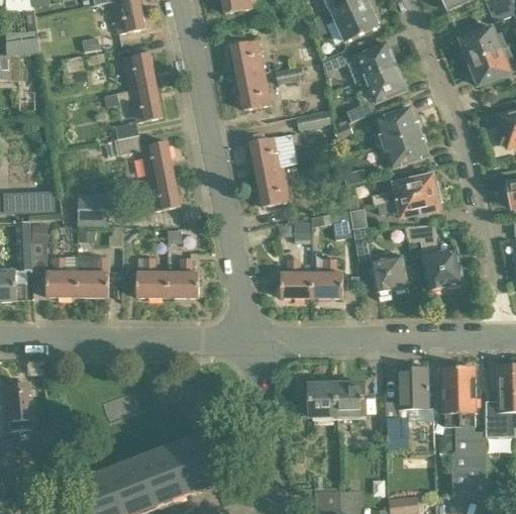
[(0,4),(4,5),(5,9),(23,9),(26,30),(4,31),(6,55),(38,53),(30,0),(0,0),(0,4)]
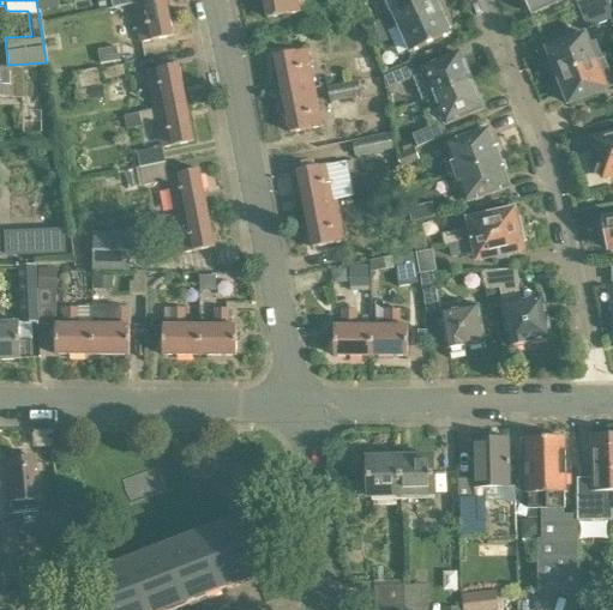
[(138,0),(131,1),(138,40),(172,34),(166,0),(138,0)]
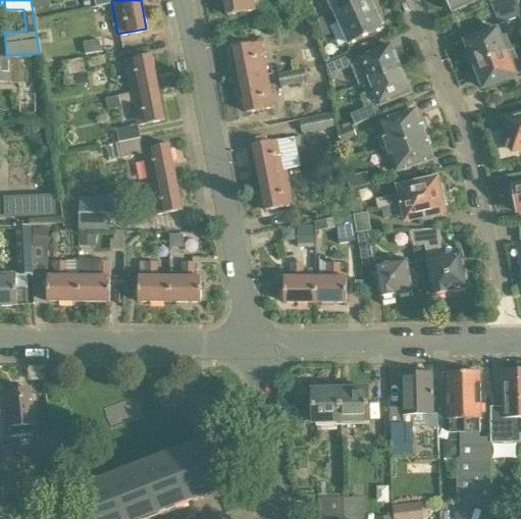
[(223,0),(226,13),(254,7),(253,0),(223,0)]
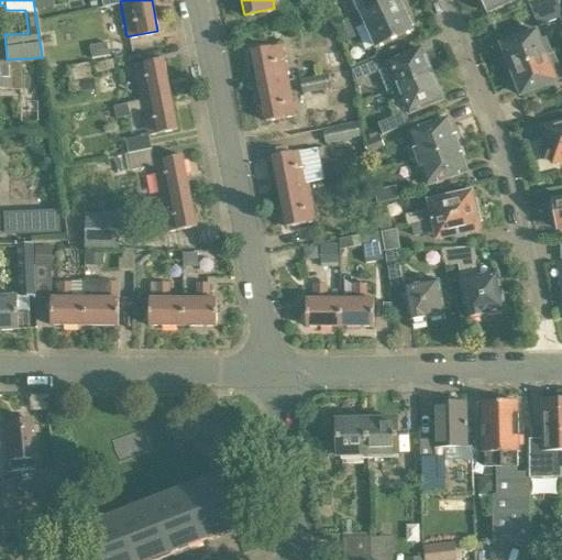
[(354,0),(363,19),(399,2),(398,0),(354,0)]
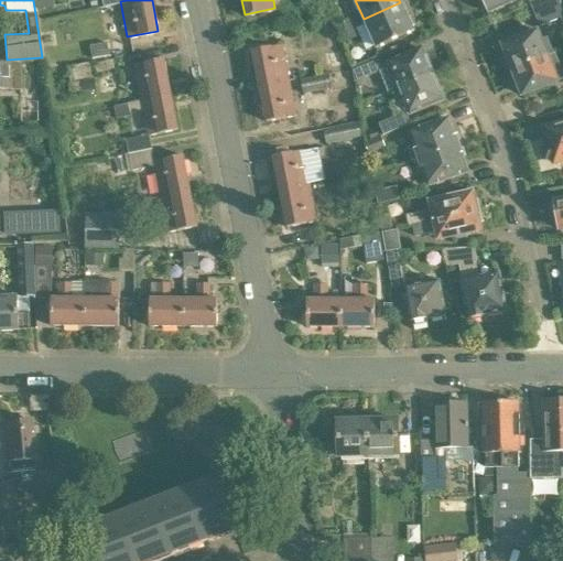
[(479,0),(482,6),(485,8),(487,10),(509,0),(479,0)]
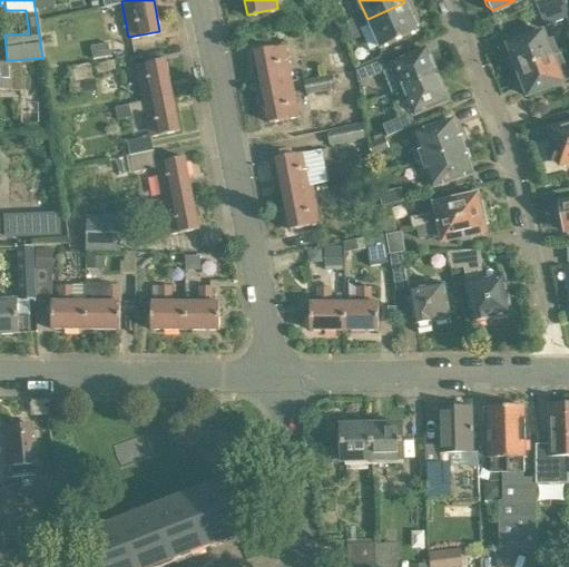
[(537,0),(535,1),(545,26),(566,17),(563,0),(537,0)]
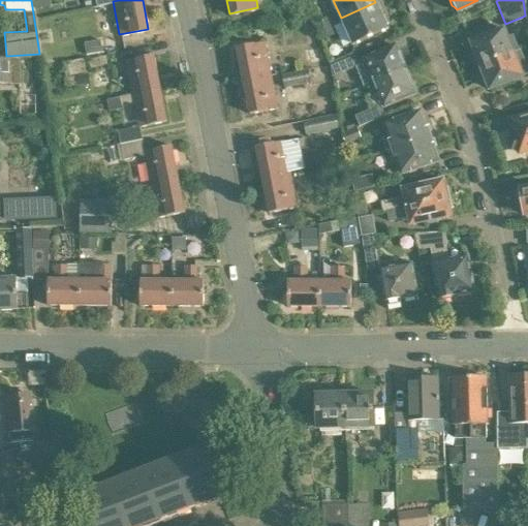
[(375,2),(341,18),(351,42),(386,27),(384,24),(386,21),(383,13),(380,12),(375,2)]
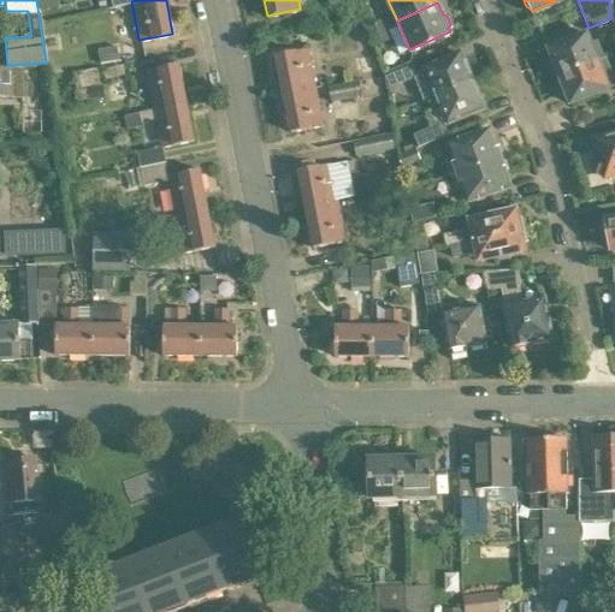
[(373,18),(376,31),(390,24),(385,12),(373,18)]
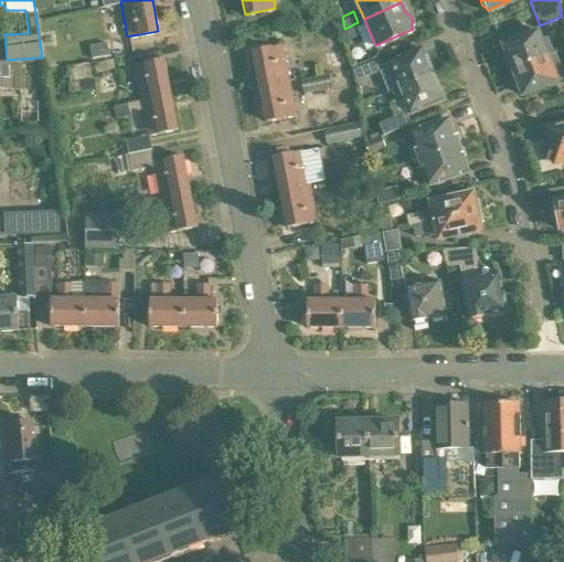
[(358,22),(344,29),(346,38),(362,31),(358,22)]
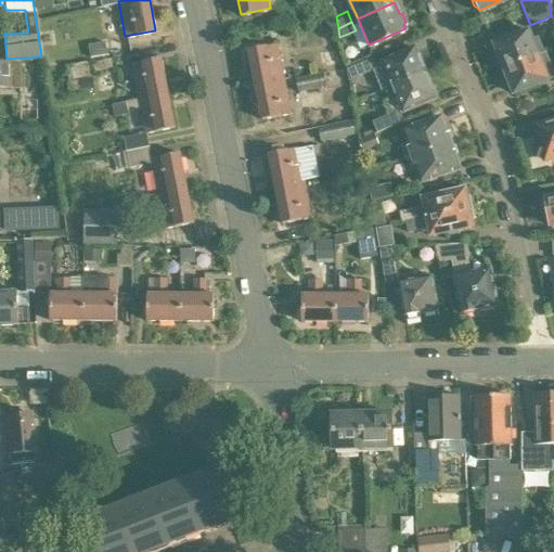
[(503,66),(539,52),(529,27),(493,41),(498,53),(495,55),(499,63),(501,63),(503,66)]
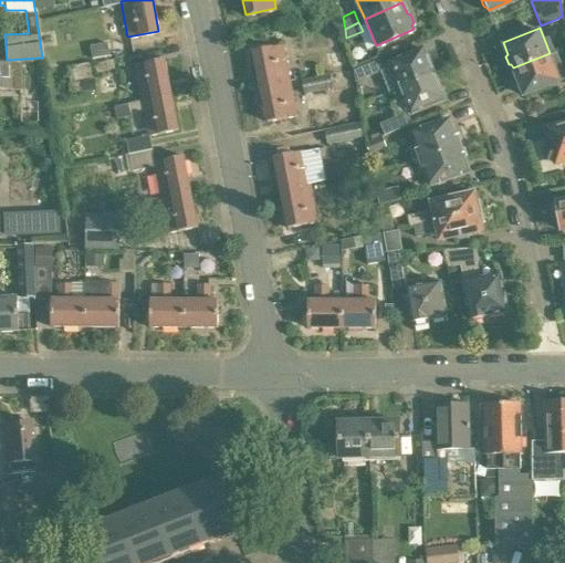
[(105,41),(87,44),(90,56),(107,53),(105,41)]
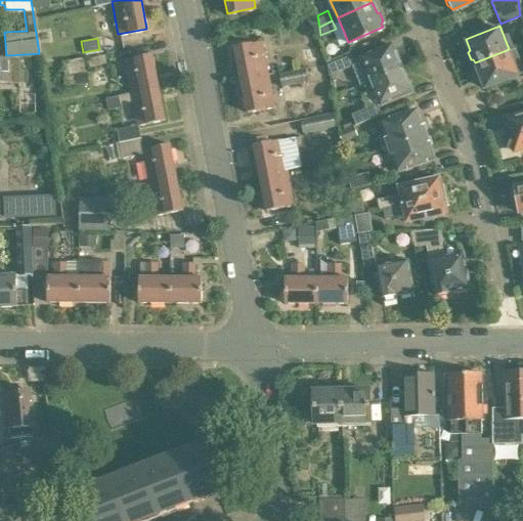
[(233,45),(240,78),(267,72),(261,40),(233,45)]
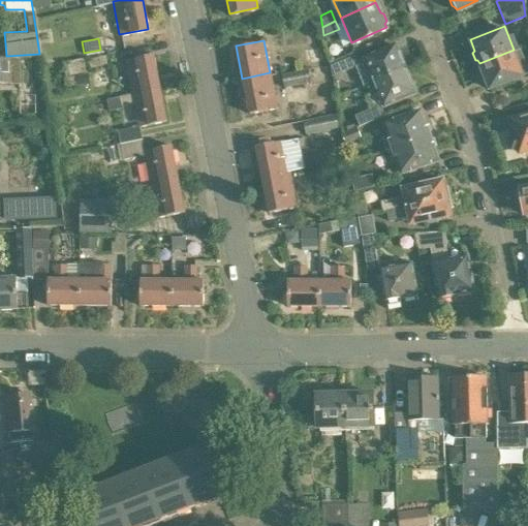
[(363,86),(367,84),(404,67),(400,57),(401,53),(399,48),(396,47),(395,43),(364,57),(365,58),(356,61),(352,51),(329,61),(334,72),(353,64),(363,86)]
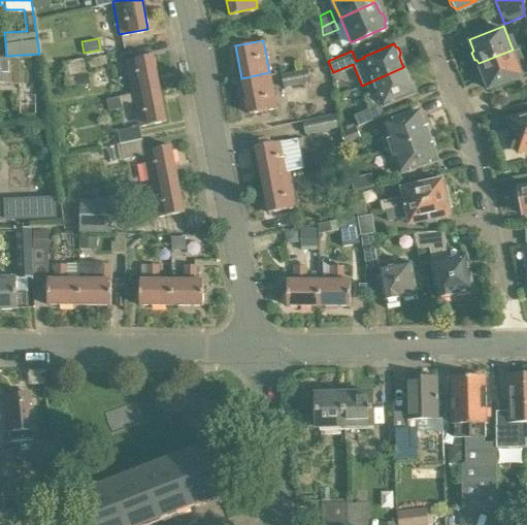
[(488,87),(522,73),(513,50),(479,63),(480,66),(478,68),(481,75),(483,75),(488,87)]
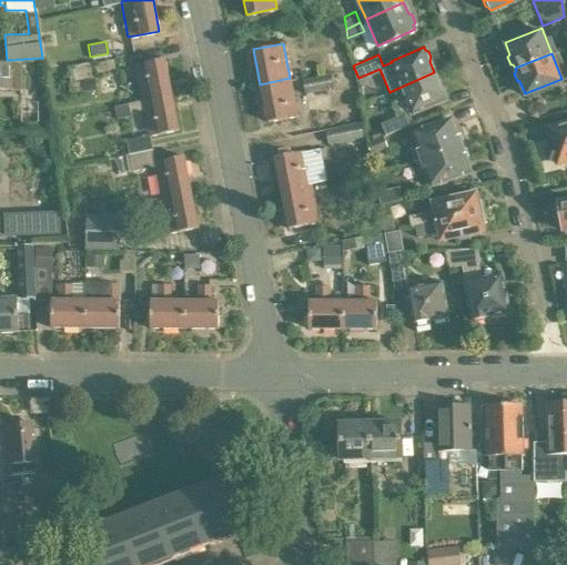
[(134,62),(142,99),(171,92),(164,57),(134,62)]
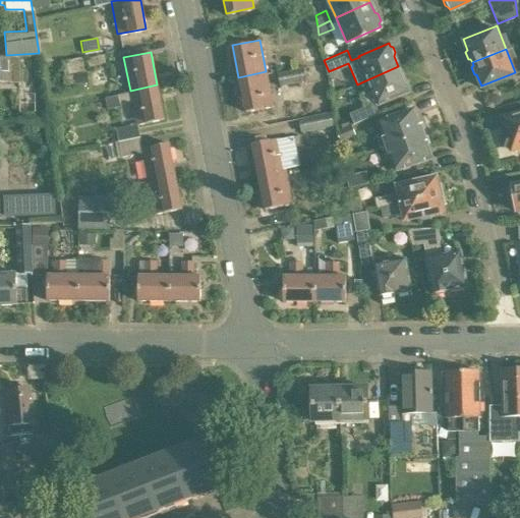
[(0,79),(9,80),(9,56),(0,55),(0,79)]
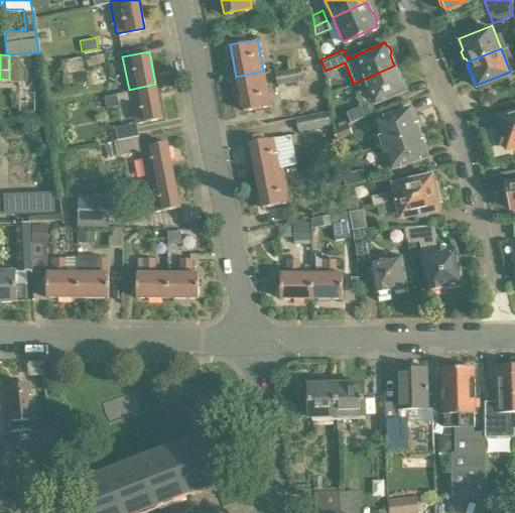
[(80,54),(66,57),(69,72),(83,69),(80,54)]
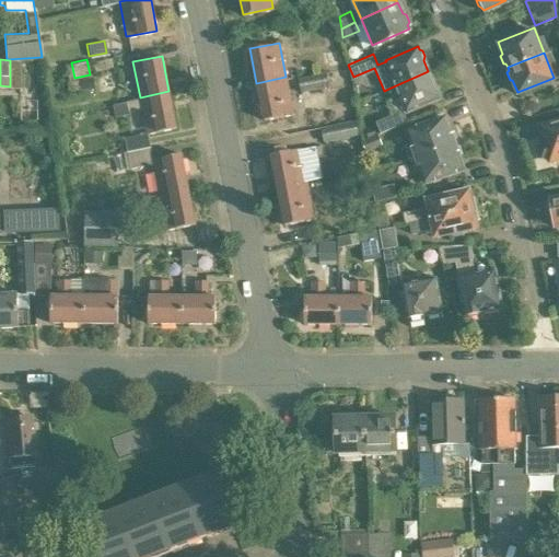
[(297,74),(300,91),(325,85),(323,70),(297,74)]
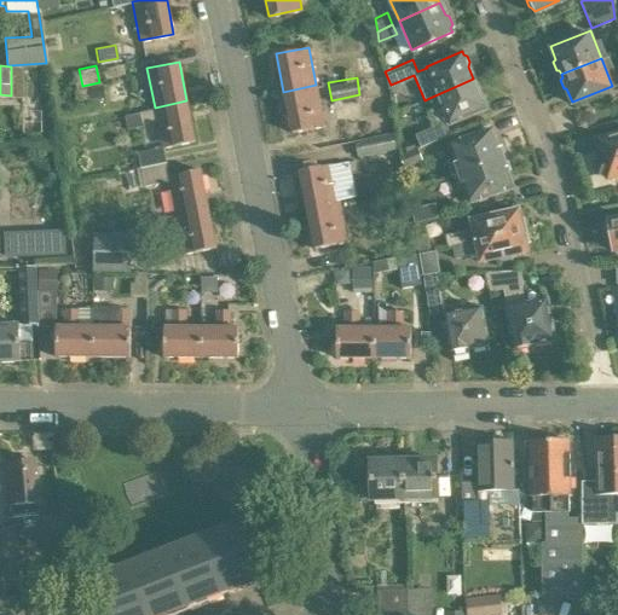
[(473,79),(429,98),(434,108),(427,111),(433,126),(415,134),(421,146),(450,134),(445,122),(449,121),(450,122),(485,106),(484,103),(485,99),(481,93),(478,92),(473,79)]
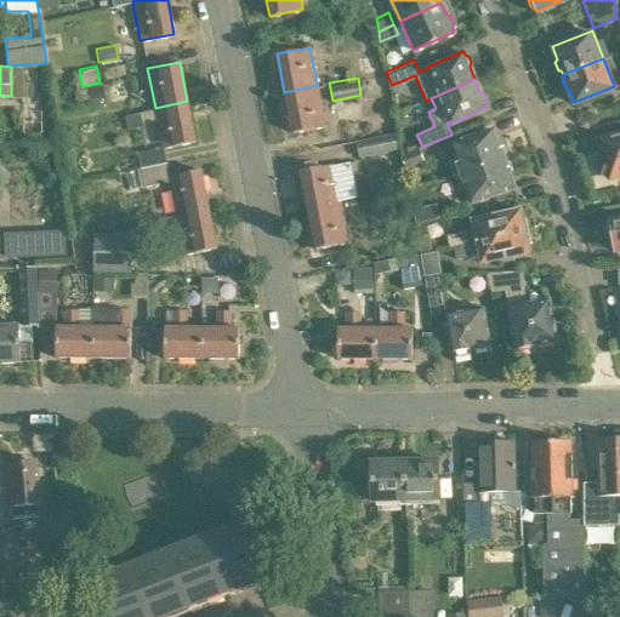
[(102,83),(90,85),(91,95),(102,93),(102,83)]
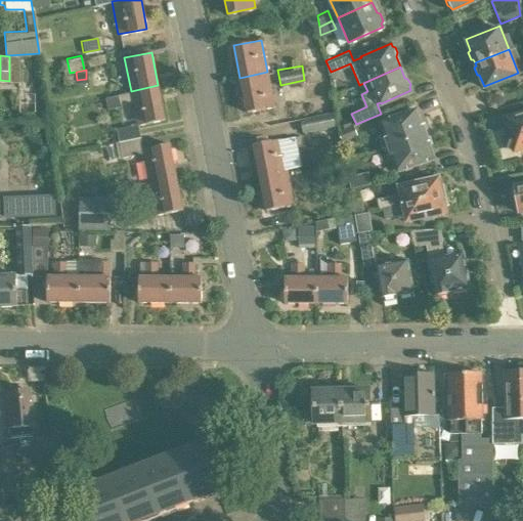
[(267,72),(240,78),(247,111),(274,105),(267,72)]
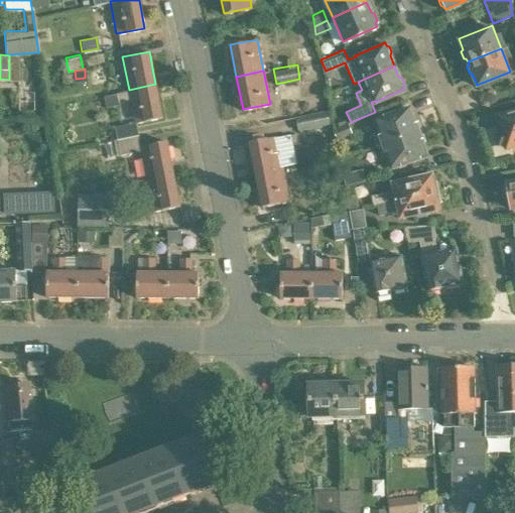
[(62,82),(74,80),(73,72),(61,74),(62,82)]
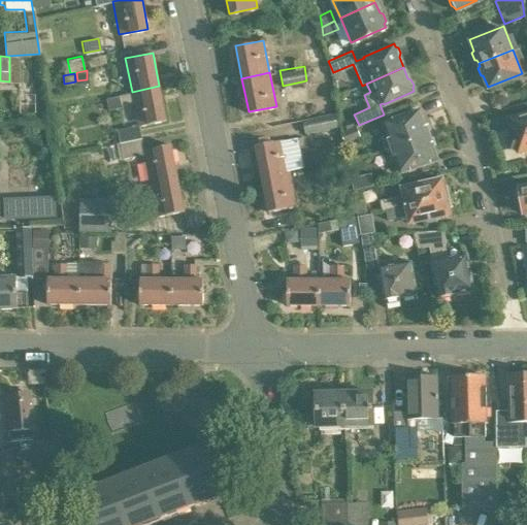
[(132,92),(138,125),(165,120),(159,86),(132,92)]
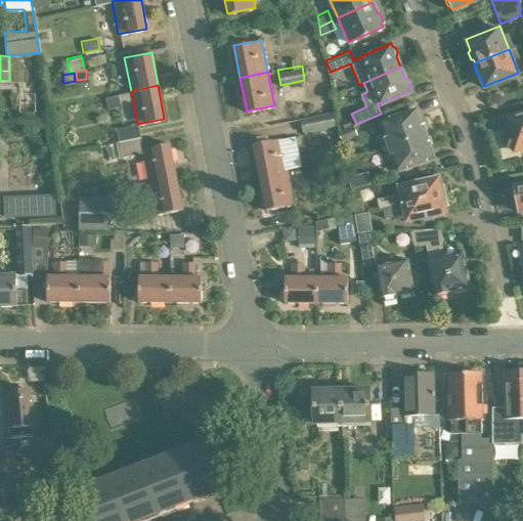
[(119,93),(105,96),(107,107),(121,105),(119,93)]
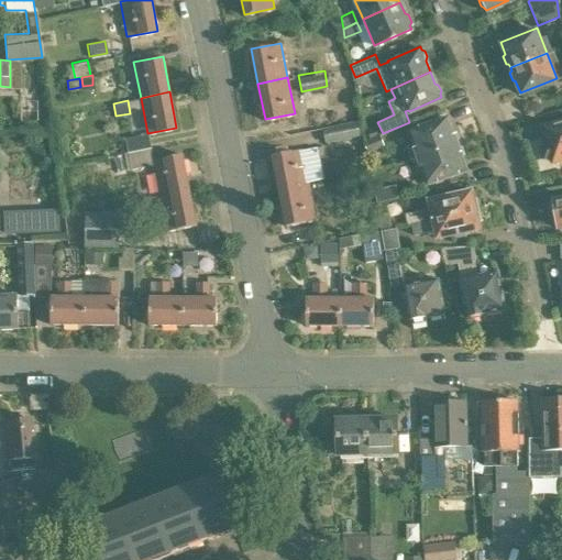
[(405,144),(409,157),(455,142),(454,140),(459,136),(455,129),(451,129),(447,117),(408,130),(412,142),(405,144)]
